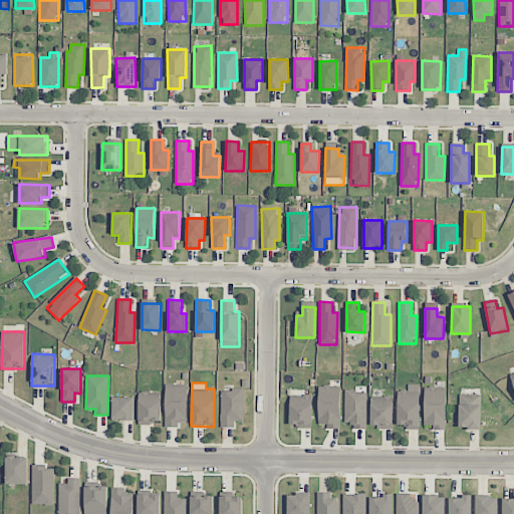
[(188,384),(166,384),(165,427),(179,427),(179,422),(187,423),(188,384)]
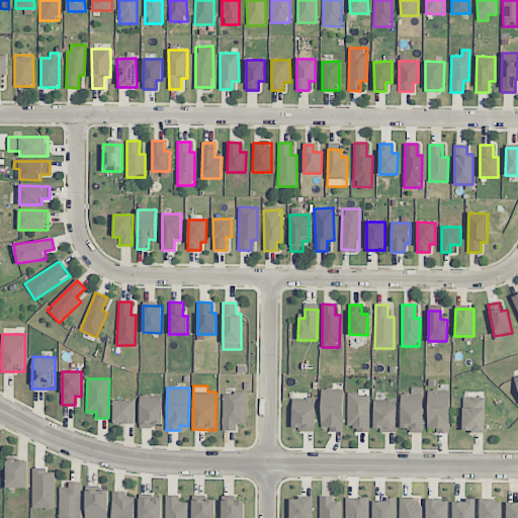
[(401,431),(423,431),(423,387),(411,387),(411,393),(401,393),(401,431)]
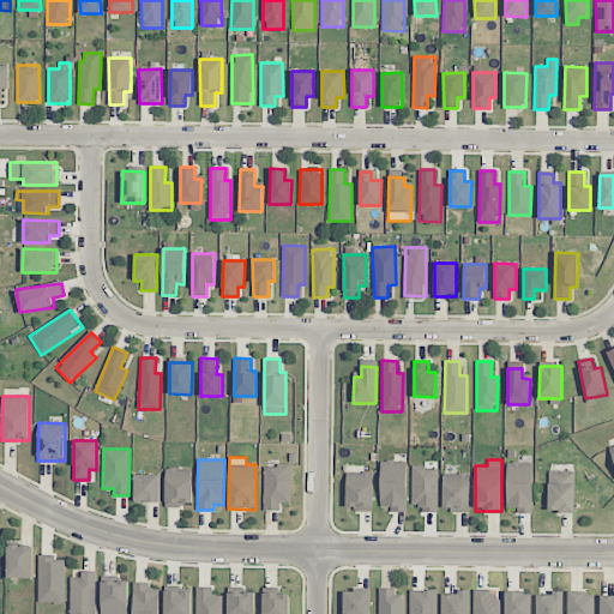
[(380,506),(391,506),(390,511),(405,511),(407,461),(380,461),(380,506)]
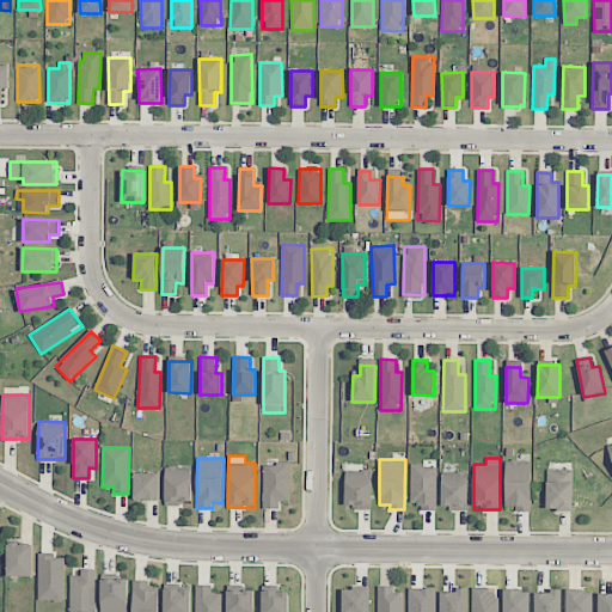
[(531,460),(505,460),(505,506),(515,506),(515,512),(531,512),(531,460)]
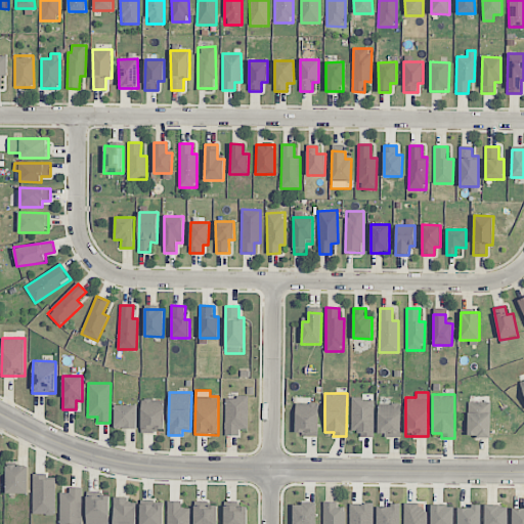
[(248,429),(248,397),(225,397),(224,435),(237,435),(238,429),(248,429)]
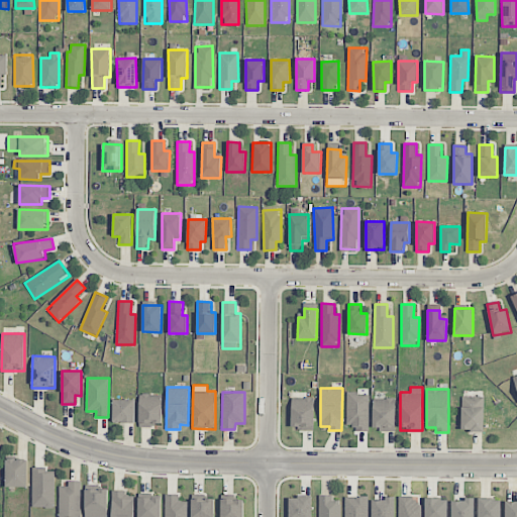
[(346,425),(354,425),(354,430),(369,430),(369,393),(346,393),(346,425)]
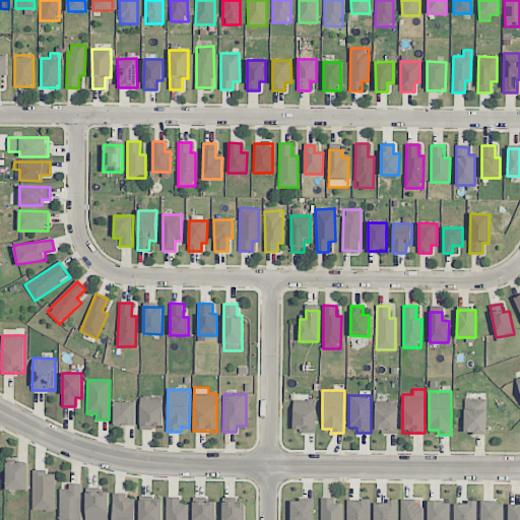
[(164,428),(163,396),(140,396),(141,429),(164,428)]
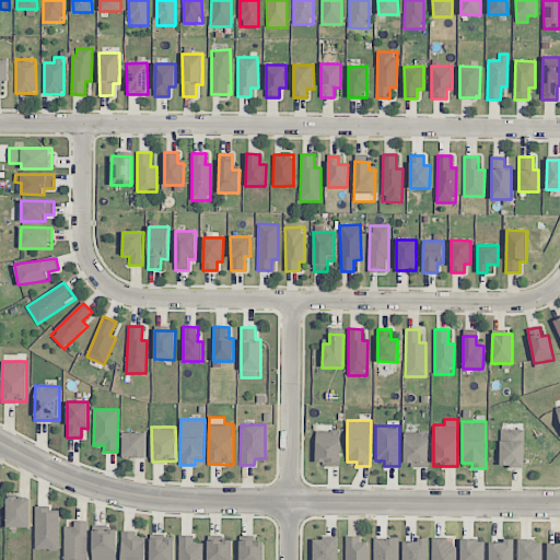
[(525,430),(500,430),(499,467),(524,467),(525,430)]
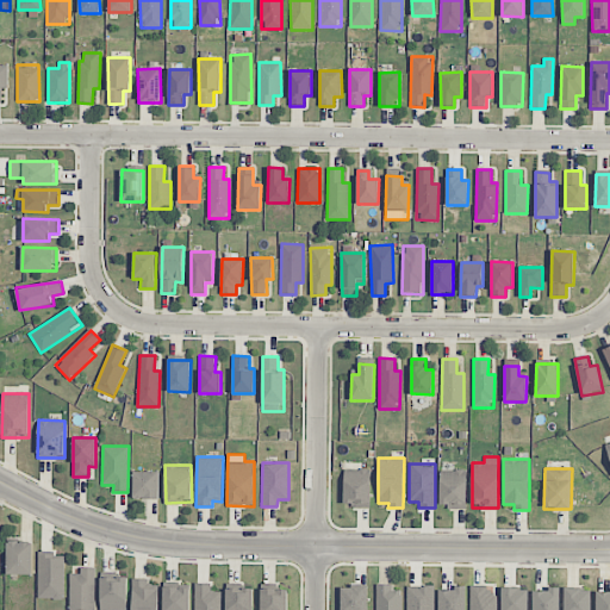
[(369,508),(371,470),(344,470),(343,506),(369,508)]
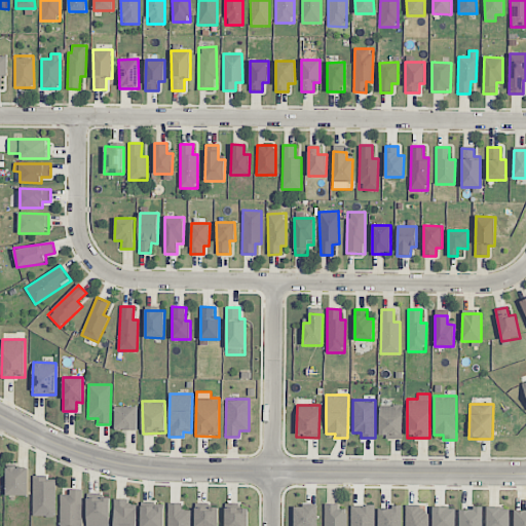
[(379,438),(402,438),(403,406),(379,405),(379,438)]
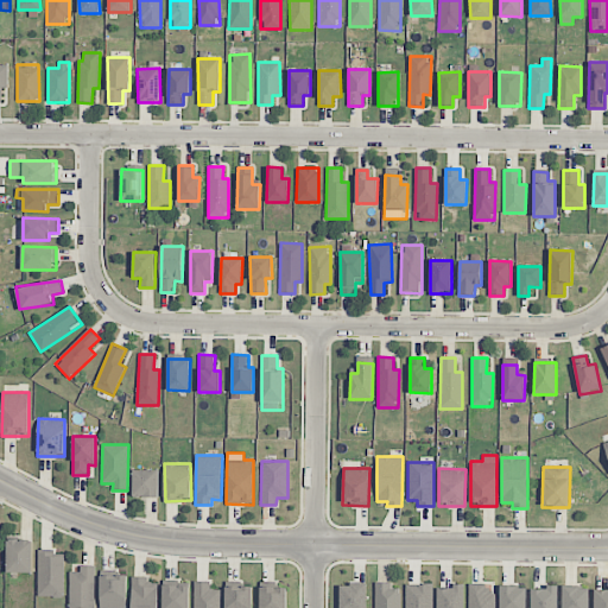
[(158,470),(133,469),(133,496),(158,498),(158,470)]
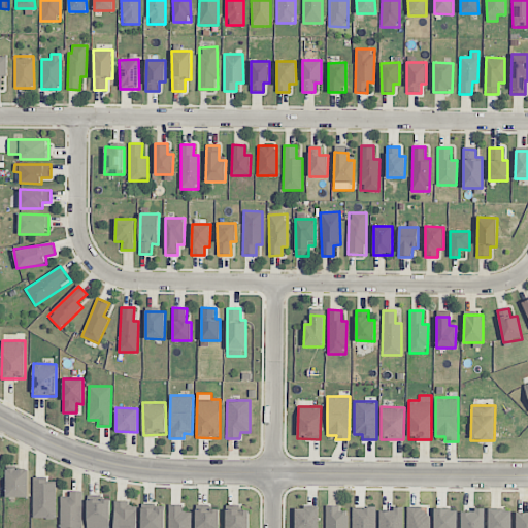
[(29,469),(5,468),(5,496),(28,497),(29,469)]
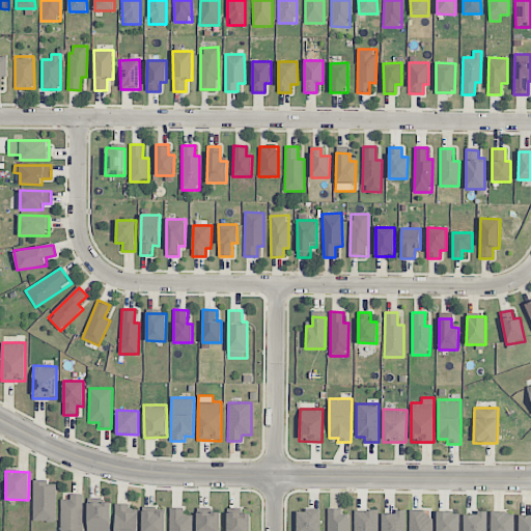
[(56,482),(32,483),(33,522),(56,521),(56,482)]
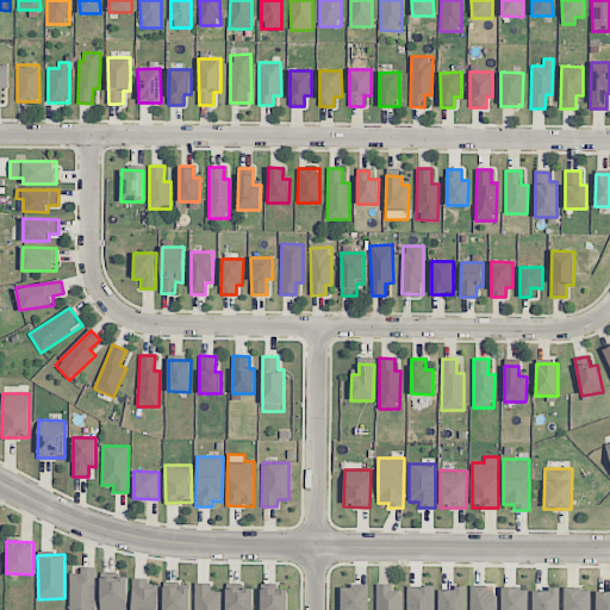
[(95,609),(94,568),(80,568),(80,573),(69,573),(69,609),(95,609)]
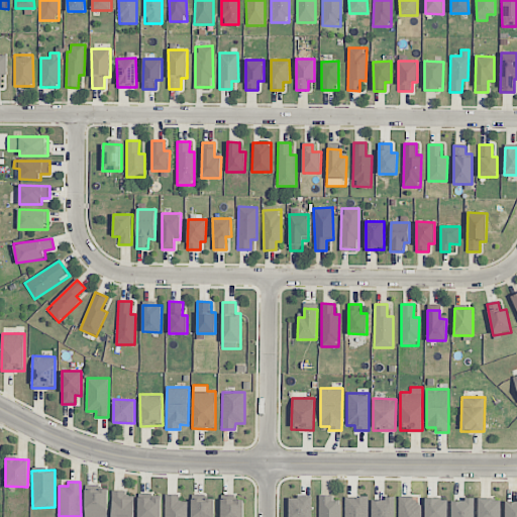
[(85,516),(107,516),(108,488),(86,487),(85,516)]
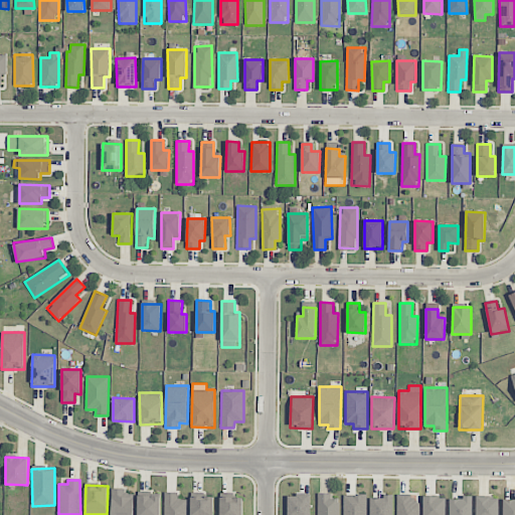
[(133,514),(134,491),(112,490),(111,514),(133,514)]
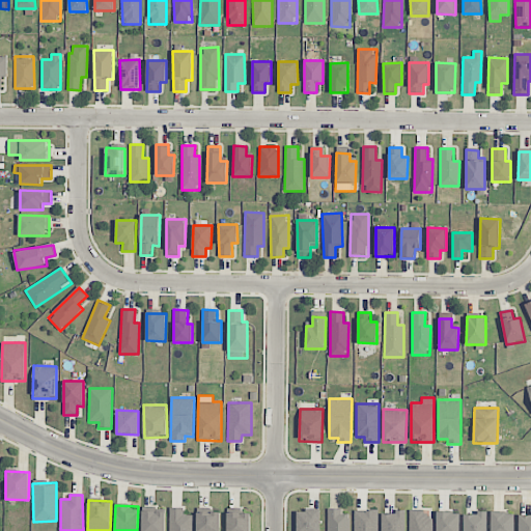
[(192,530),(193,515),(184,514),(184,507),(170,507),(169,530),(192,530)]
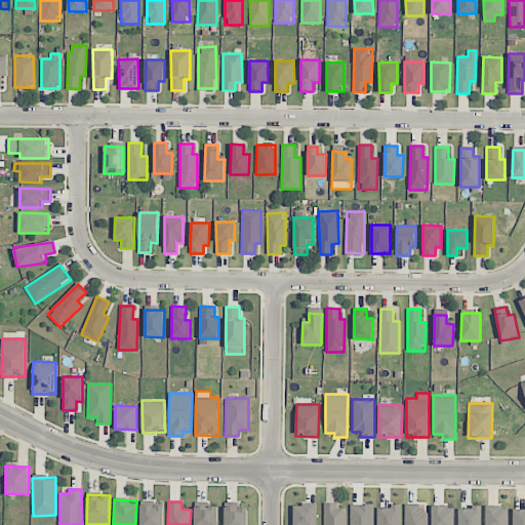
[(216,524),(217,505),(195,505),(194,524),(216,524)]
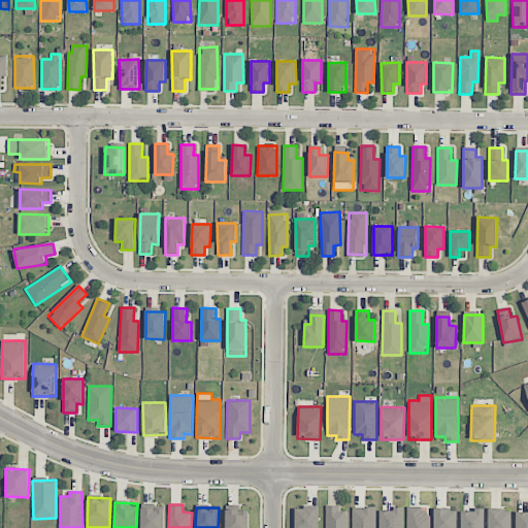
[(294,527),(318,527),(319,507),(295,507),(294,527)]
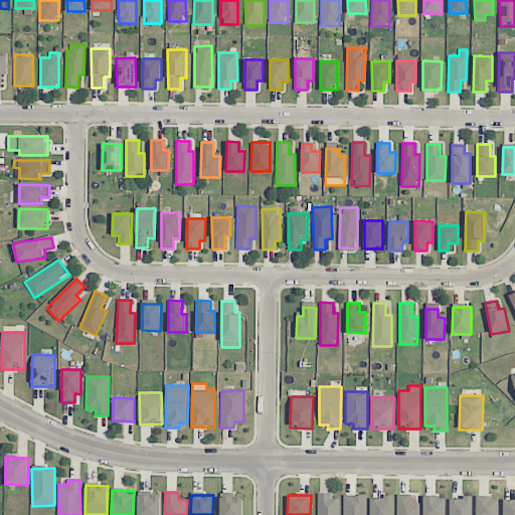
[(317,514),(338,514),(339,495),(318,495),(317,514)]
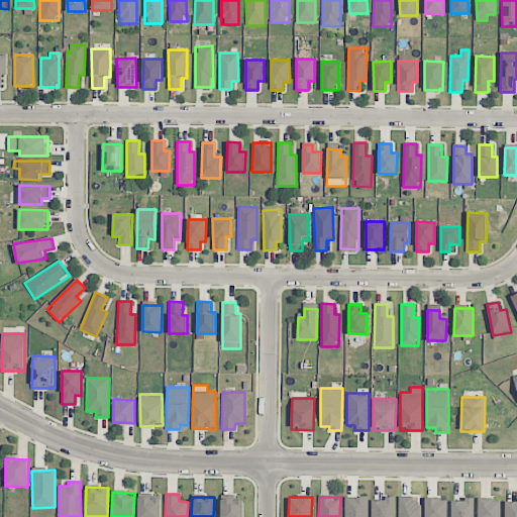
[(345,497),(344,516),(368,516),(369,497),(345,497)]
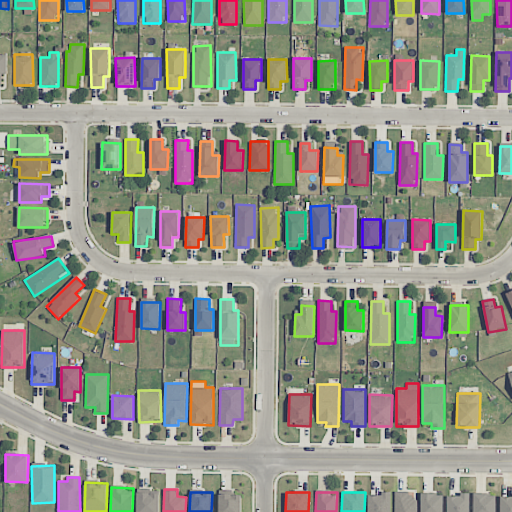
[(394,511),(416,511),(417,499),(410,499),(410,492),(395,492),(394,511)]
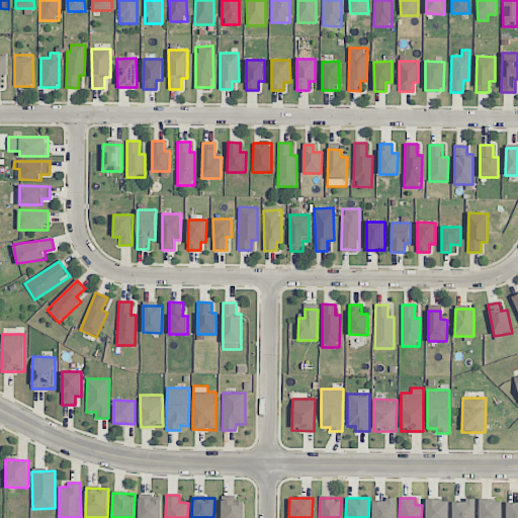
[(161,517),(162,499),(139,499),(138,517),(161,517)]
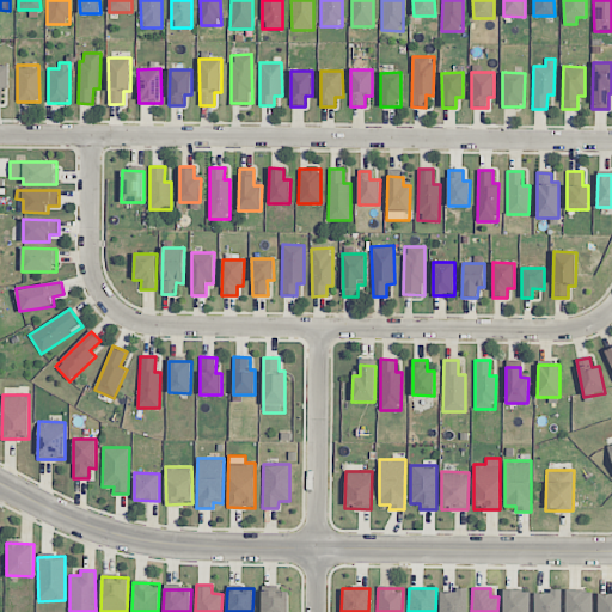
[(261,611),(287,611),(288,592),(262,591),(261,611)]
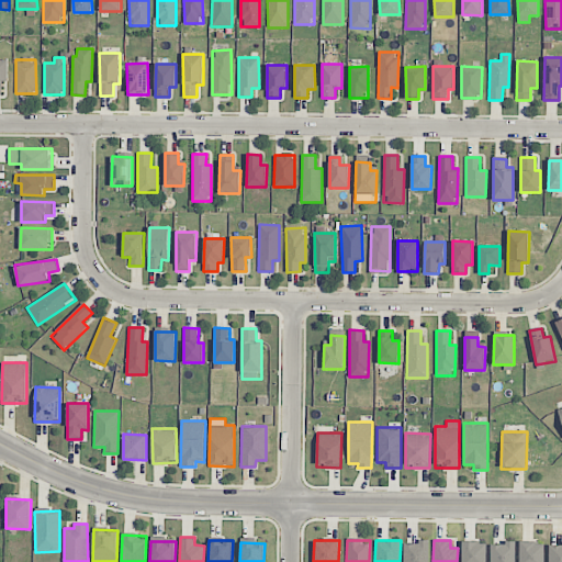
[(428,561),(429,542),(404,542),(403,561),(428,561)]
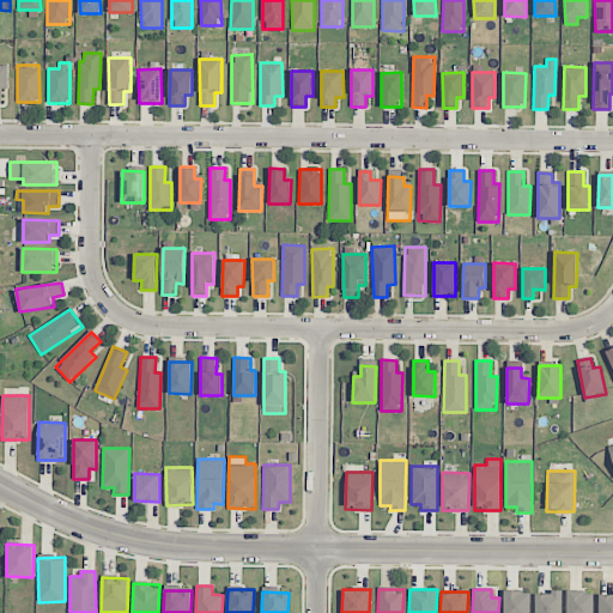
[(529,612),(530,592),(504,592),(503,612),(529,612)]
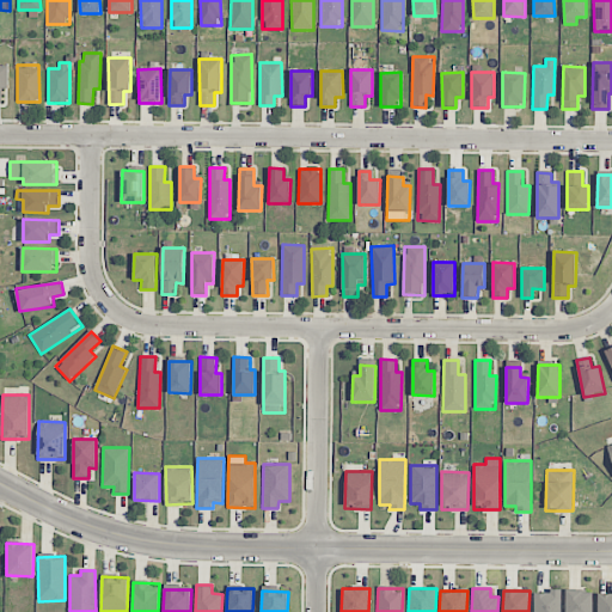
[(592,611),(593,591),(565,591),(565,611),(592,611)]
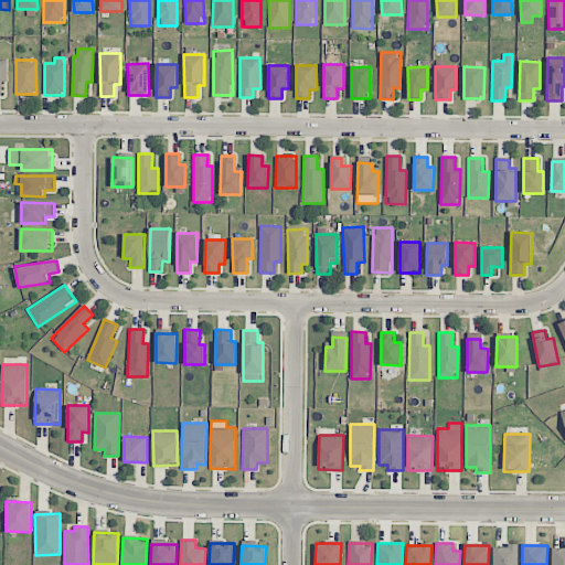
[(518,564),(519,546),(494,546),(493,564),(518,564)]
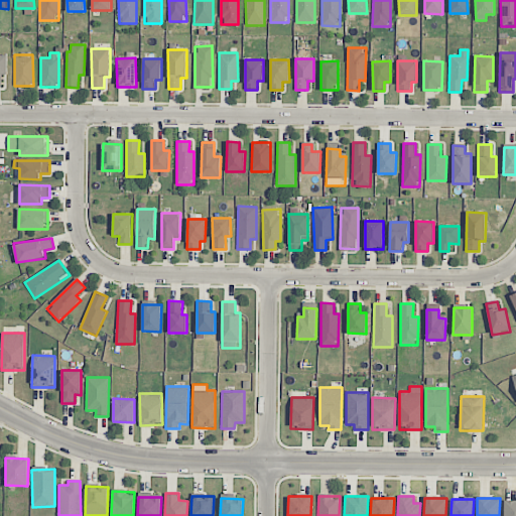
All buildings are outlined.
